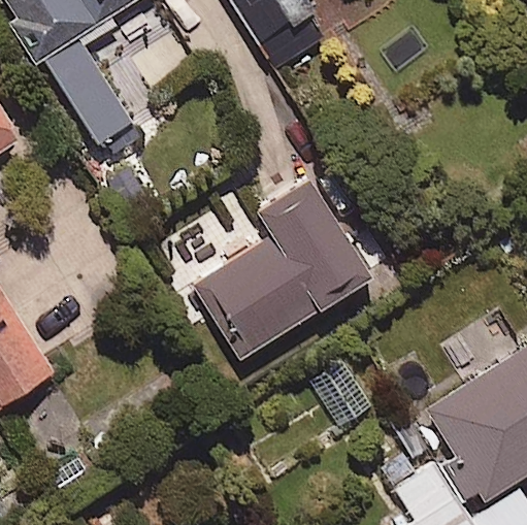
[(5,0),(13,12),(4,19),(37,70),(45,64),(98,146),(134,124),(88,50),(119,30),(111,18),(114,15),(138,0),(5,0)]
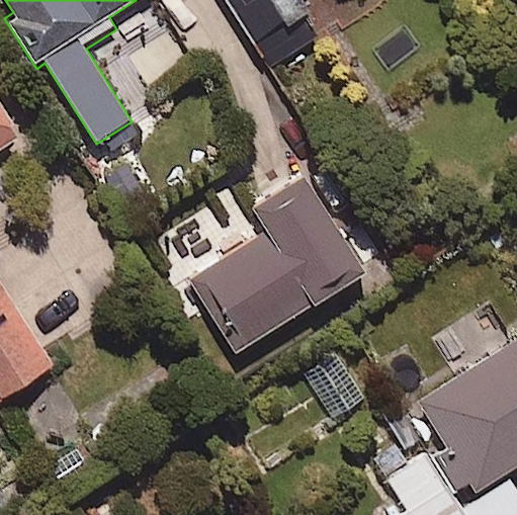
[(232,0),(271,65),(306,45),(292,22),(321,5),(317,0),(232,0)]
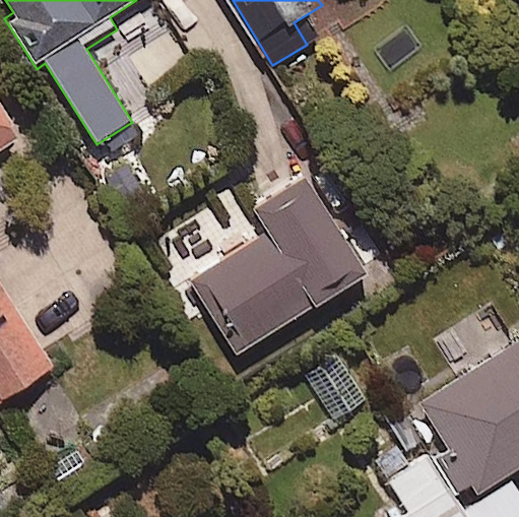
[(0,151),(16,141),(0,115),(0,151)]
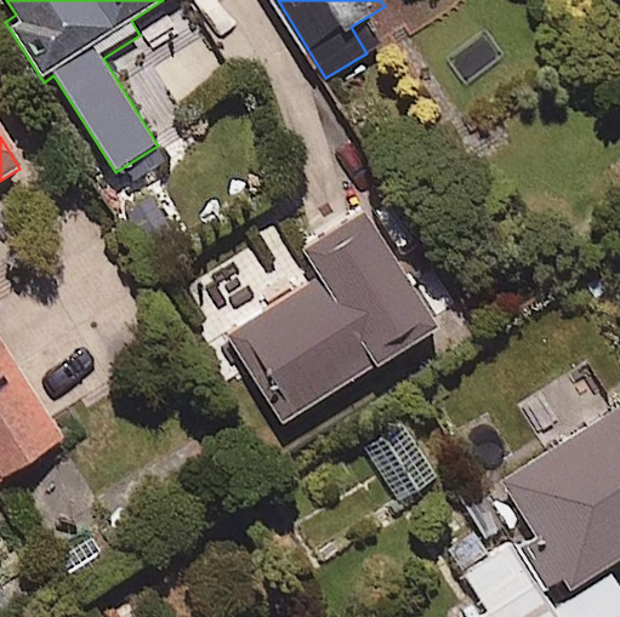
[(282,423),(437,331),(367,211),(274,266),(293,297),(228,335),(282,423)]
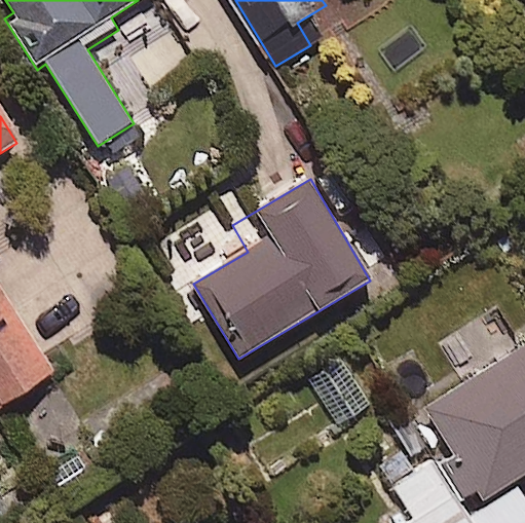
[(0,406),(54,373),(0,284),(0,406)]
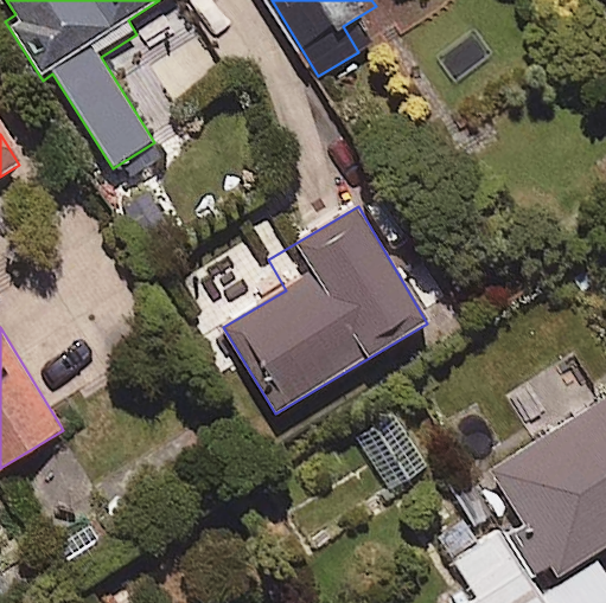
[(605,372),(593,380),(572,350),(514,389),(534,421),(488,451),(548,543),(528,556),(485,492),(435,525),(472,581),(455,592),(461,602),(605,602),(605,564),(586,536),(605,521),(605,372)]
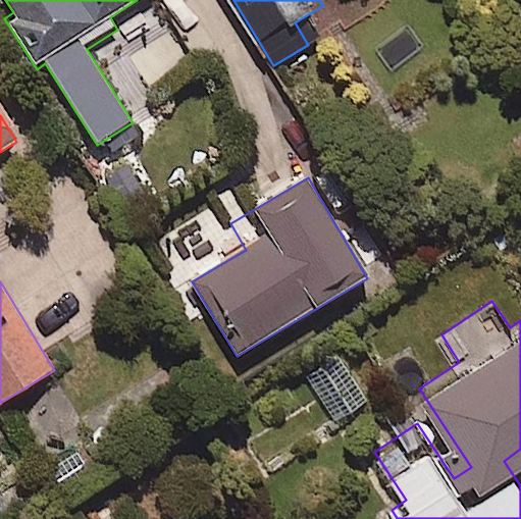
All buildings are outlined.
